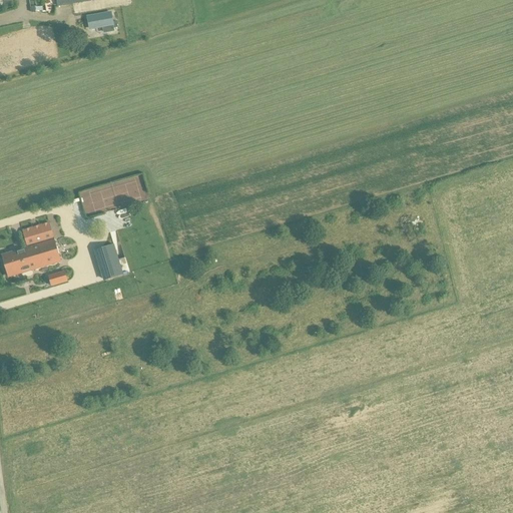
[(111,13),(89,17),(91,29),(104,27),(105,33),(114,31),(113,28),(112,23),(111,13)]
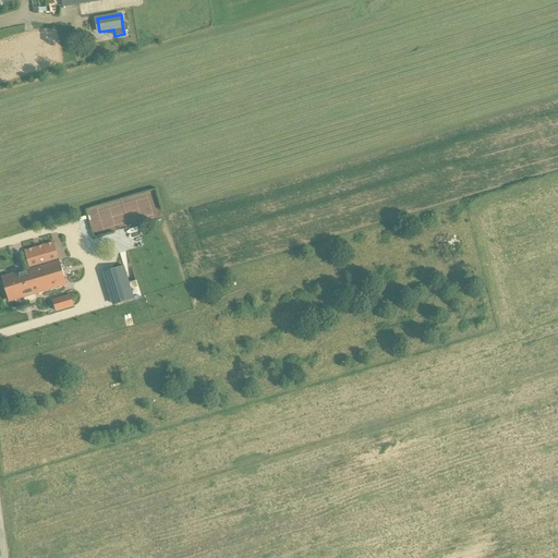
[(29,269),(25,270),(25,271),(4,278),(11,301),(68,284),(55,243),(24,252),(29,269)]
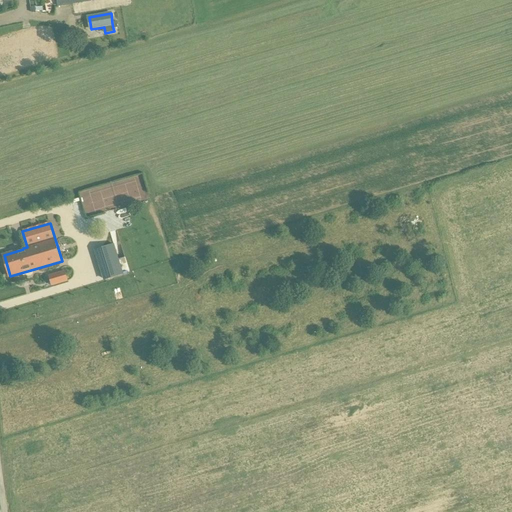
[(96,250),(105,280),(123,274),(114,244),(96,250)]
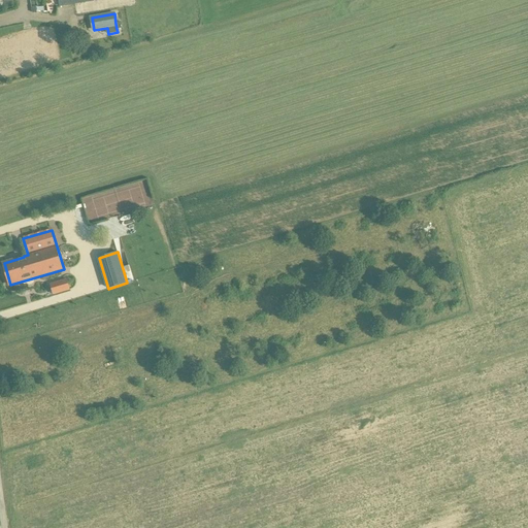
[(66,281),(50,286),(53,297),(70,292),(66,281)]
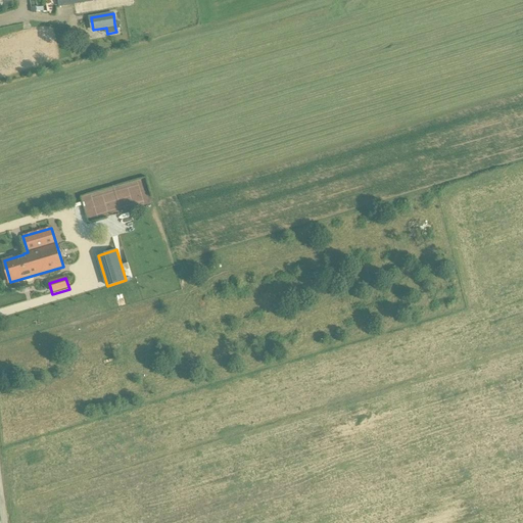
[(136,292),(117,297),(120,305),(139,300),(136,292)]
